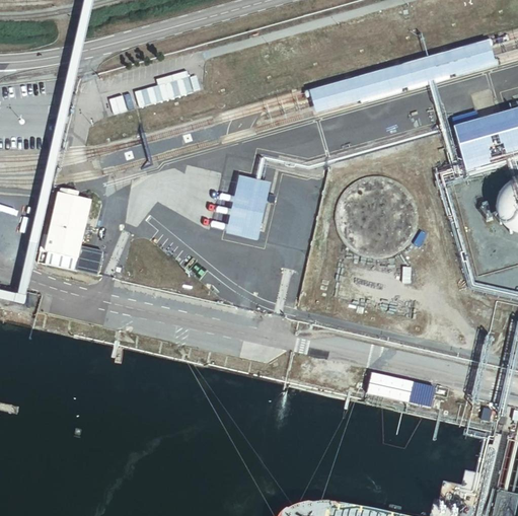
[(310,89),(315,109),(494,60),(488,39),(310,89)]
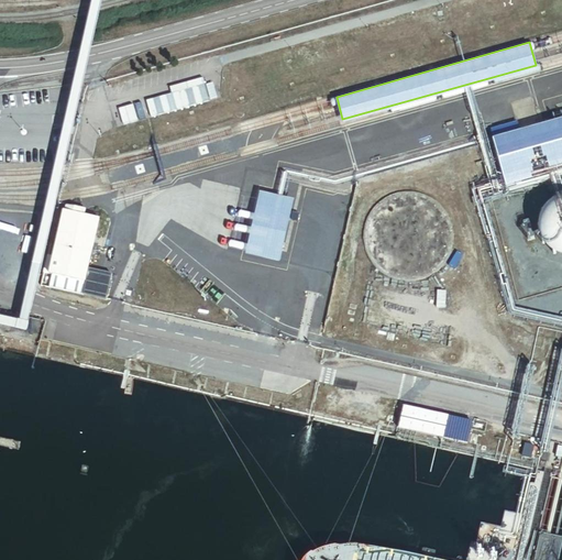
[(561,166),(561,114),(492,134),(505,183),(561,166)]
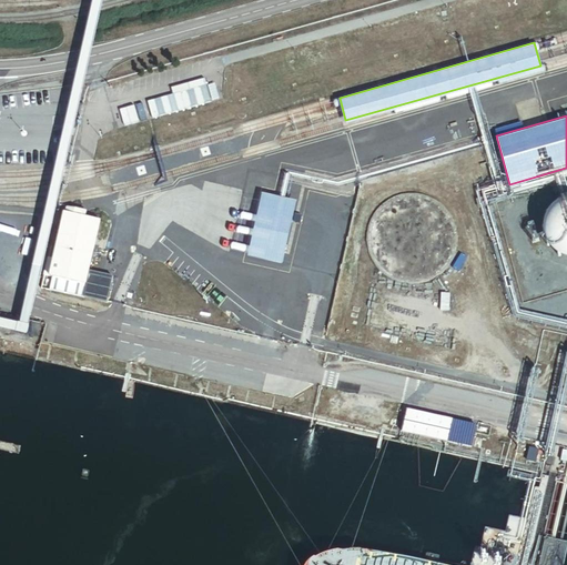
[(283,261),(296,199),(261,191),(246,253),(283,261)]
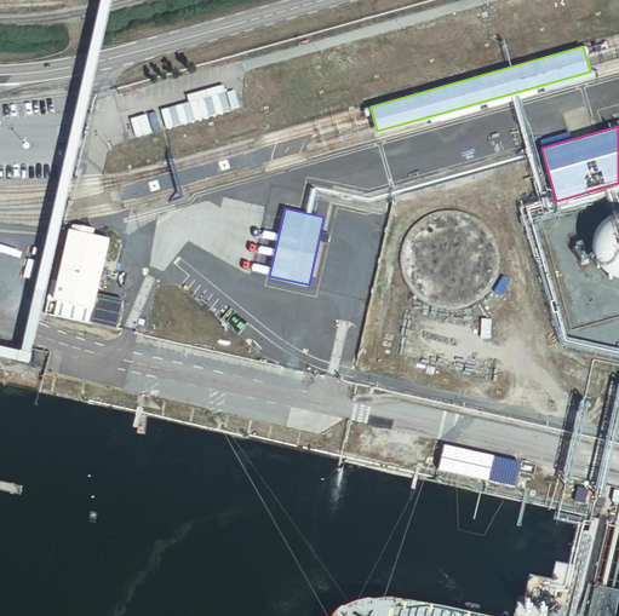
[(618,214),(618,216),(614,216),(611,217),(607,218),(603,220),(600,223),(596,225),(594,229),(591,232),(589,236),(588,240),(588,245),(586,248),(588,253),(588,257),(589,262),(591,265),(594,269),(596,271),(599,275),(602,277),(606,280),(611,281),(614,282),(618,282),(618,214)]
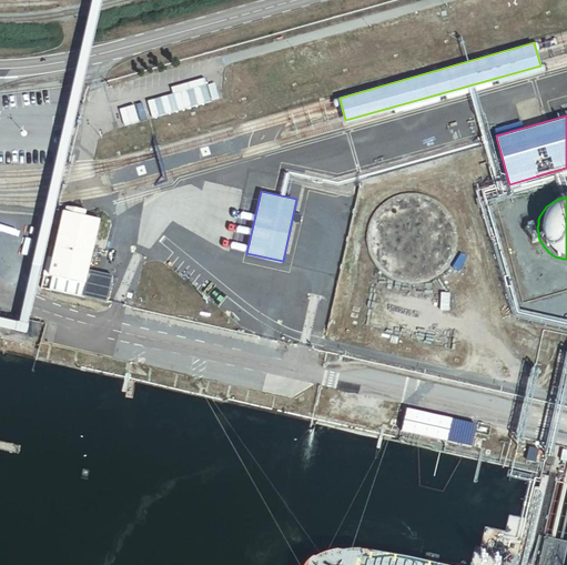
[(64,208),(62,214),(82,219),(83,212),(64,208)]
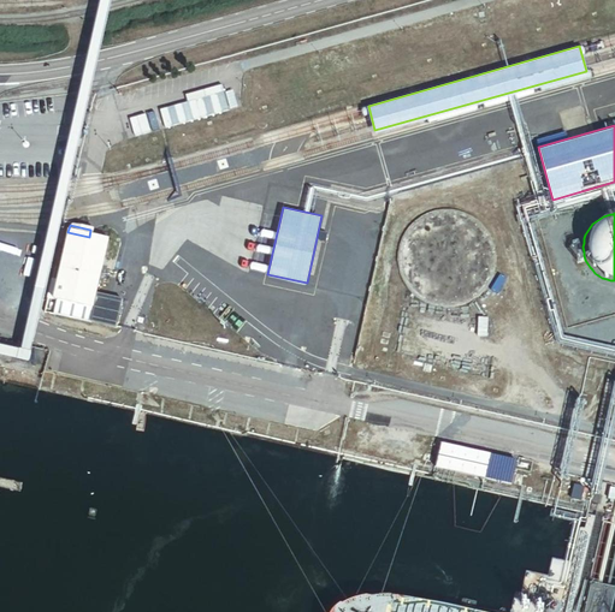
[(54,301),(52,314),(112,328),(123,280),(98,275),(107,233),(90,230),(89,237),(67,232),(57,281),(49,280),(45,298),(54,301)]
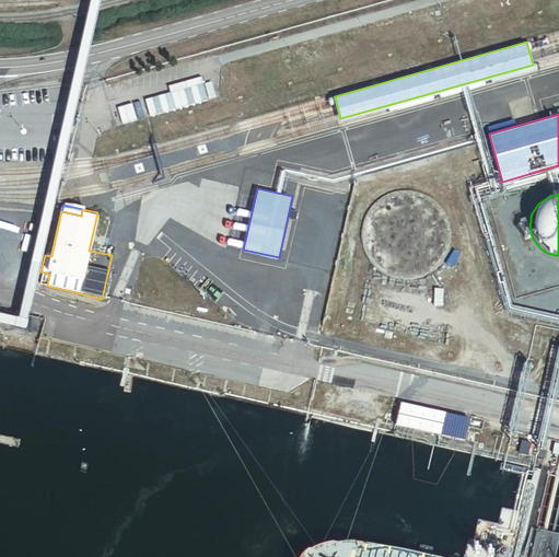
[(47,286),(49,274),(41,271),(38,283),(47,286)]
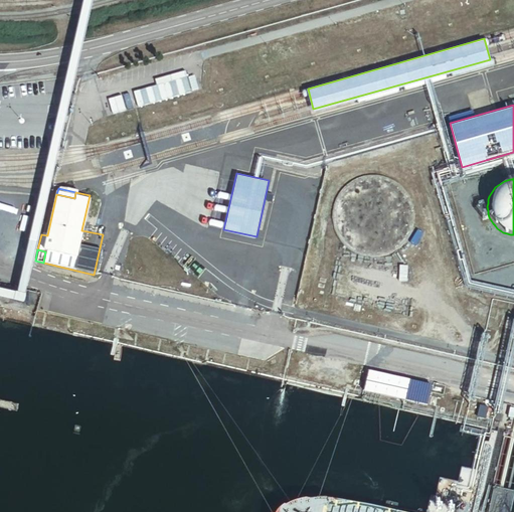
[(25,295),(0,288),(0,298),(22,304),(25,295)]
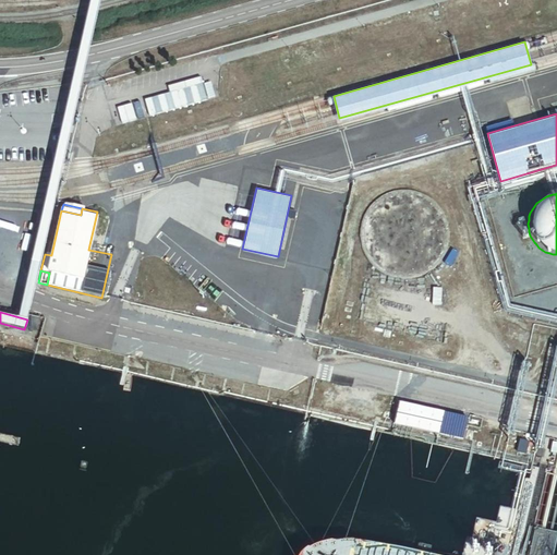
[(467,413),(398,399),(394,421),(461,435),(467,413)]
